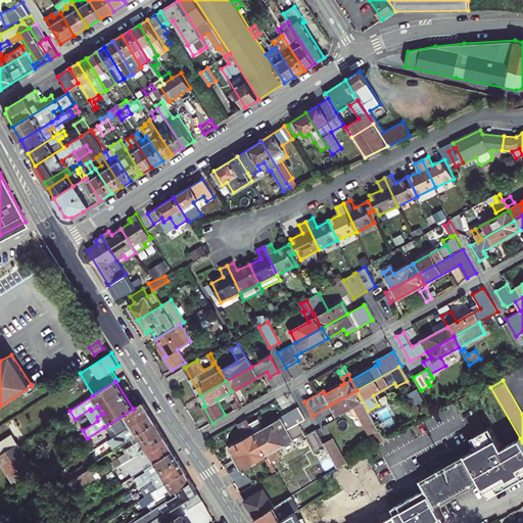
[(353,406),(364,424),(373,419),(368,411),(357,390),(330,405),(336,416),(353,406)]
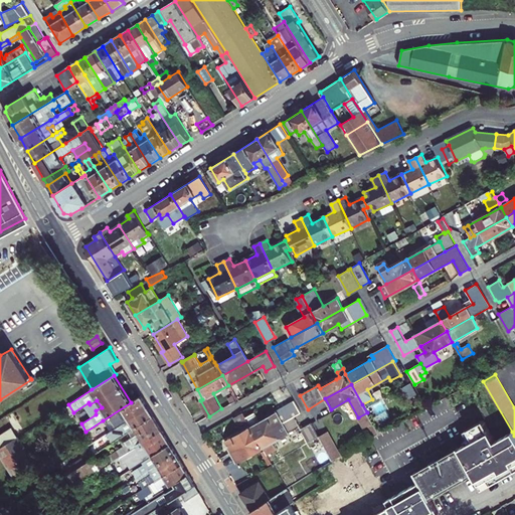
[(131,402),(103,420),(110,432),(147,407),(140,396),(131,402)]
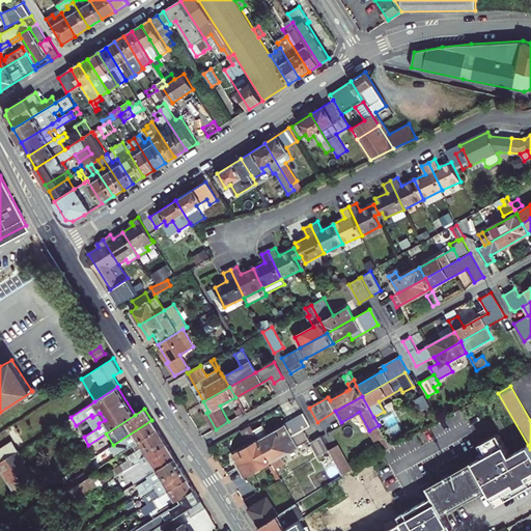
[(264,451),(304,429),(309,425),(303,413),(284,423),(285,425),(268,436),(262,425),(253,430),(257,438),(258,441),(264,451)]
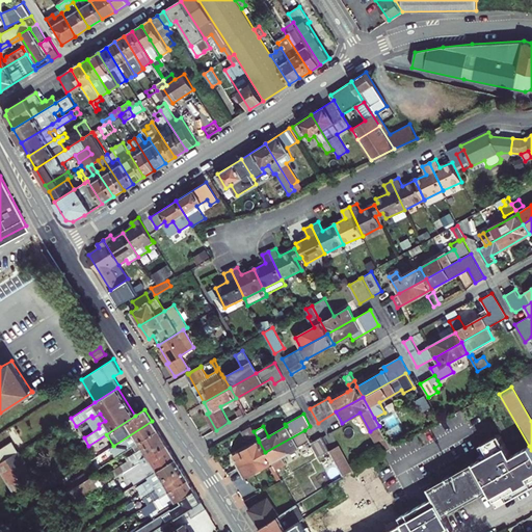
[(87,435),(96,429),(89,419),(80,425),(87,435)]
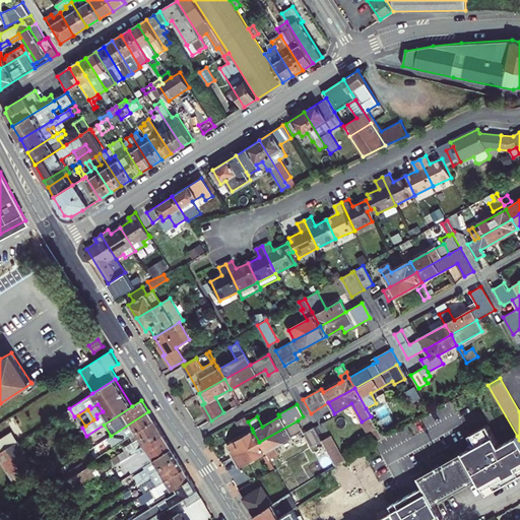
[(148,411),(111,436),(107,438),(113,447),(135,432),(154,420),(148,411)]
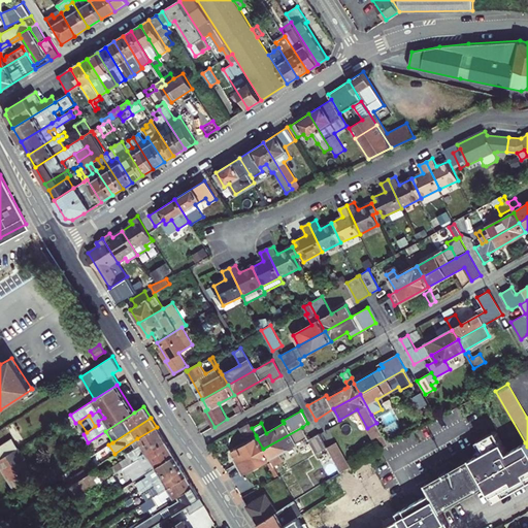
[(373,438),(383,433),(376,423),(367,428),(373,438)]
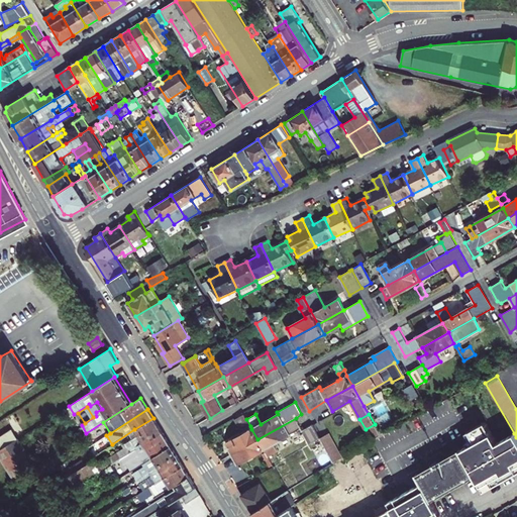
[(246,419),(244,415),(235,420),(241,431),(250,426),(246,419)]
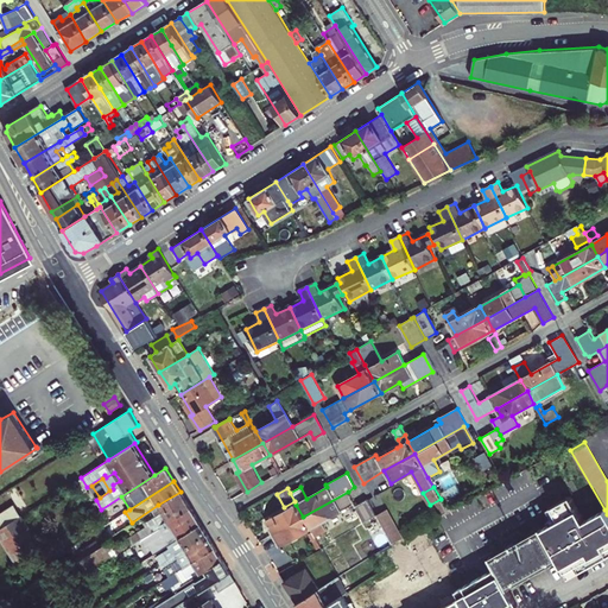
[(181,492),(158,505),(163,512),(146,521),(149,525),(115,546),(109,537),(67,564),(77,582),(120,553),(131,548),(143,540),(191,510),(181,492)]
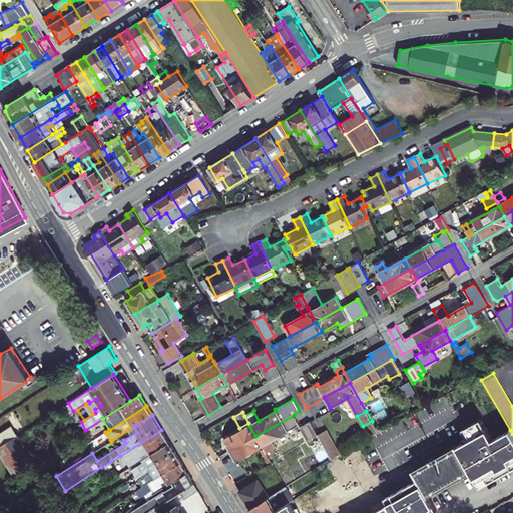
[(255,436),(262,446),(264,450),(266,454),(269,452),(275,449),(270,441),(296,427),(300,432),(302,430),(308,440),(318,435),(317,434),(310,422),(301,427),(294,415),(255,436)]
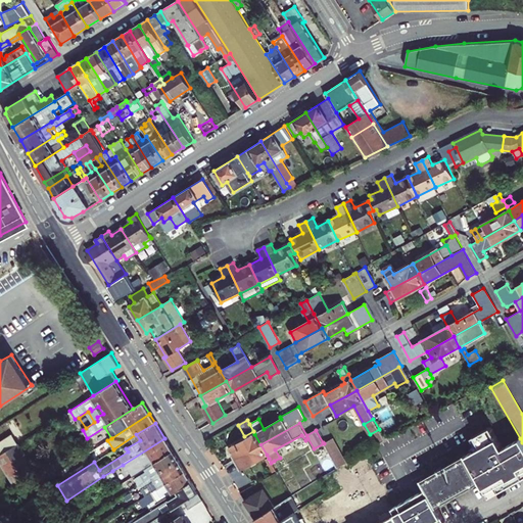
[(480,446),(466,455),(480,481),(489,496),(522,477),(522,442),(520,438),(503,447),(490,426),(474,435),(480,446)]
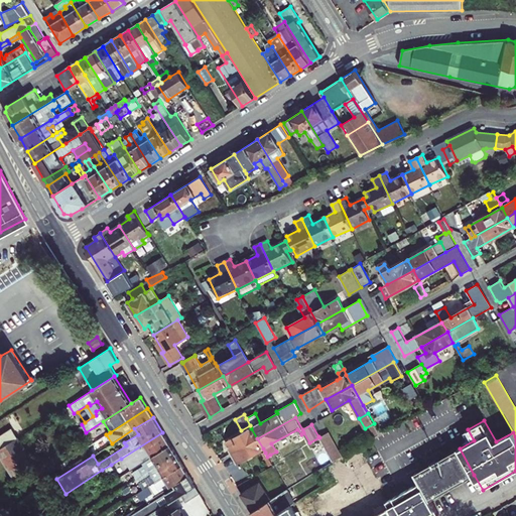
[(250,425),(241,430),(243,433),(251,428),(250,425)]
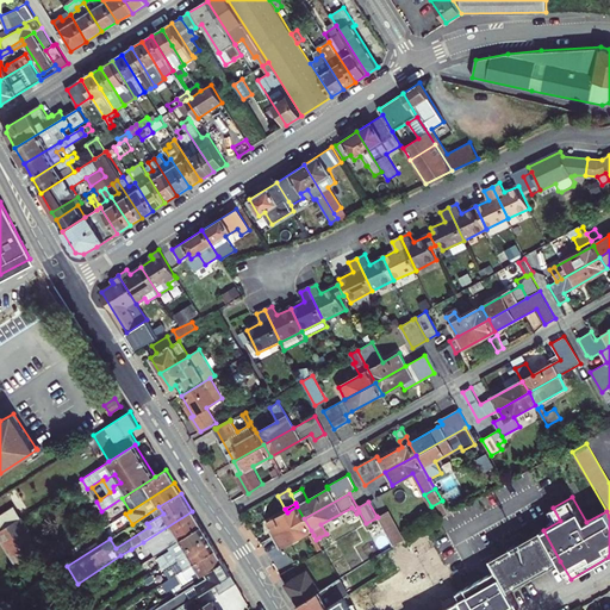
[(13,506),(0,515),(0,530),(20,517),(13,506)]
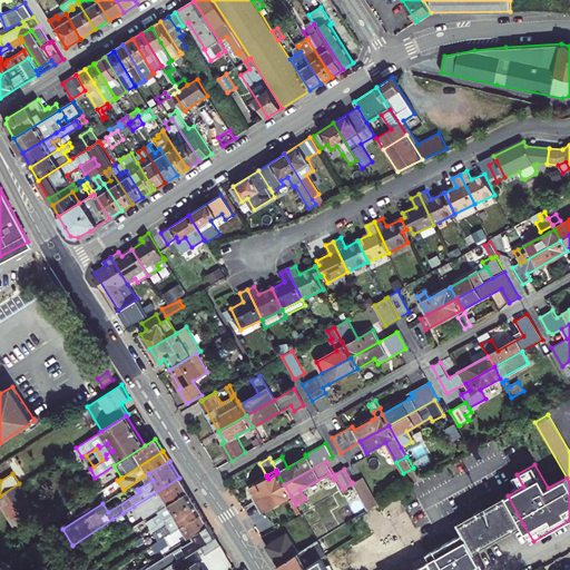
[(284,484),(277,473),(268,479),(249,489),(256,500),(284,484)]
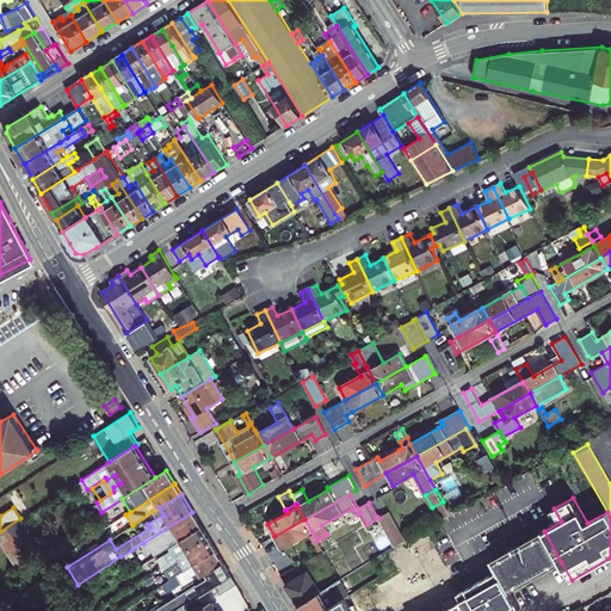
[(378,518),(380,520),(390,514),(388,511),(377,517),(378,518)]
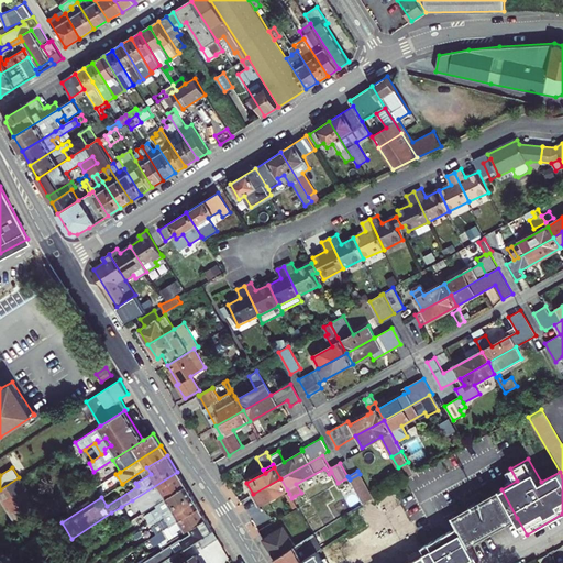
[(177,472),(132,500),(141,515),(157,504),(166,498),(186,486),(177,472)]
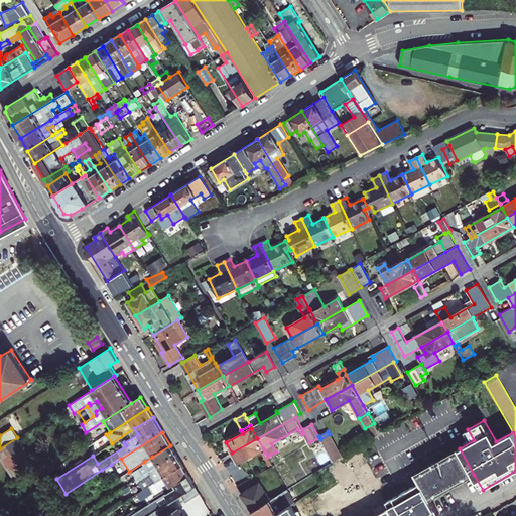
[(342,456),(330,434),(320,439),(333,462),(342,456)]
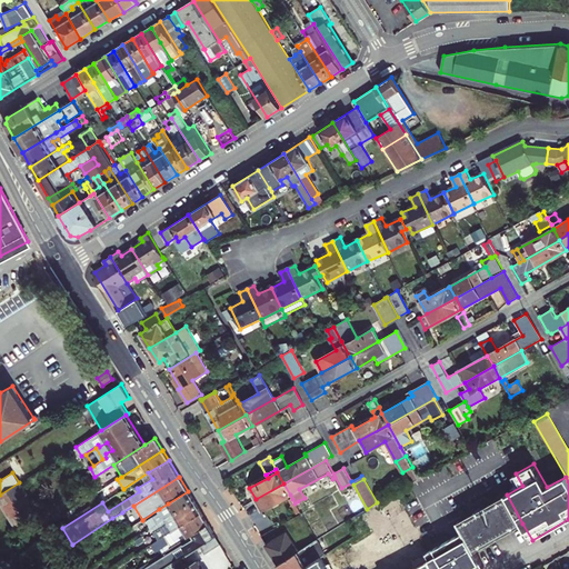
[(0,495),(0,505),(15,528),(39,512),(19,482),(0,495)]
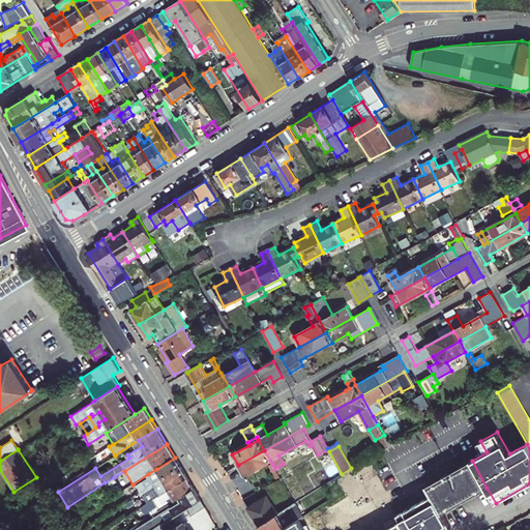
[(264,450),(238,465),(244,475),(270,461),(264,450)]
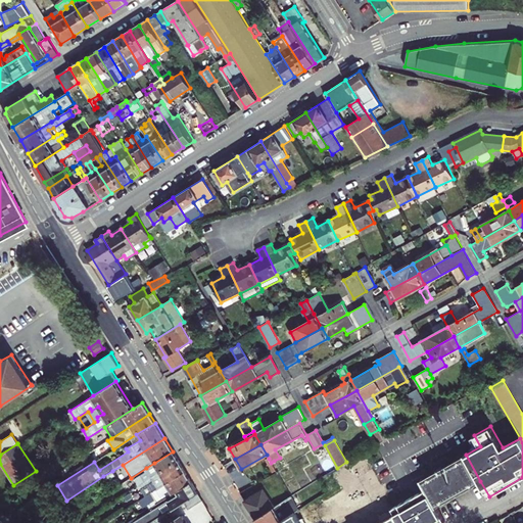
[(148,470),(140,475),(144,482),(178,460),(173,452),(154,463),(146,468),(148,470)]
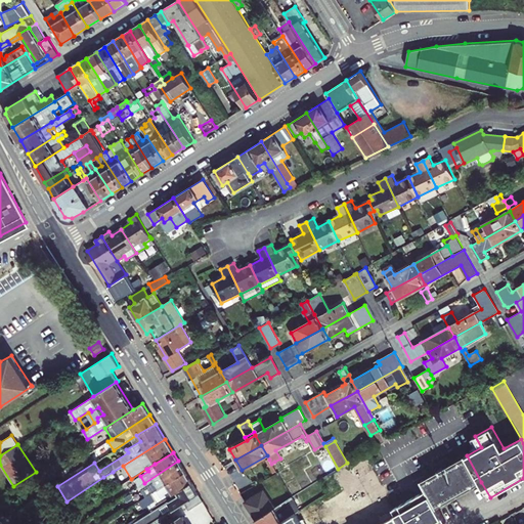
[(435,505),(437,507),(438,507),(437,506),(447,499),(449,503),(459,497),(456,494),(479,481),(480,482),(481,482),(467,455),(466,454),(465,455),(466,456),(423,480),(423,479),(422,480),(426,488),(427,487),(427,489),(436,505),(435,505)]
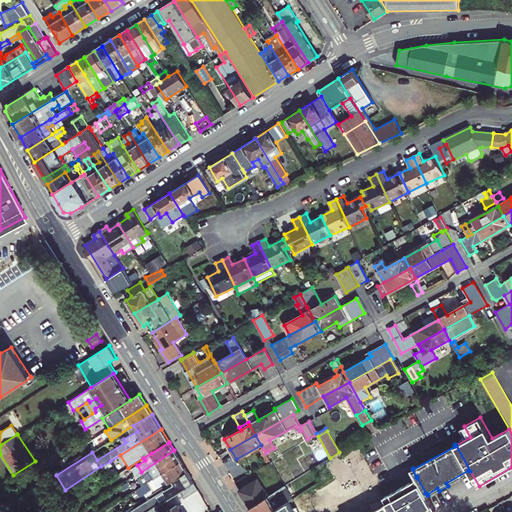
[(265,453),(263,449),(260,450),(267,463),(270,461),(265,453)]
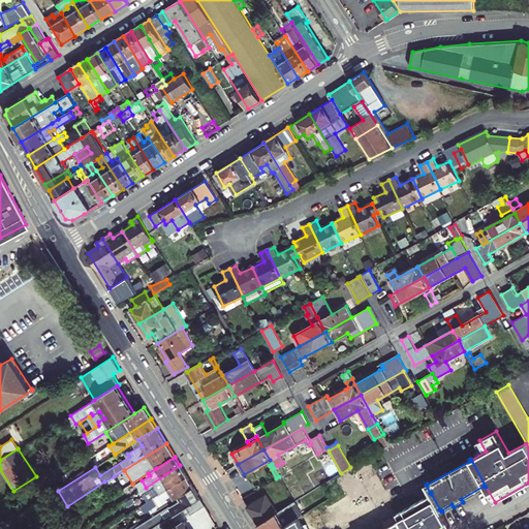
[(138,489),(147,501),(187,476),(180,465),(146,488),(142,480),(135,485),(138,489)]
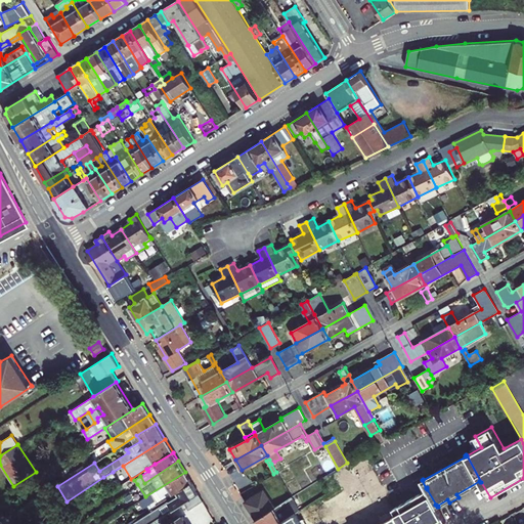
[(274,462),(271,464),(276,472),(276,474),(279,472),(274,462)]
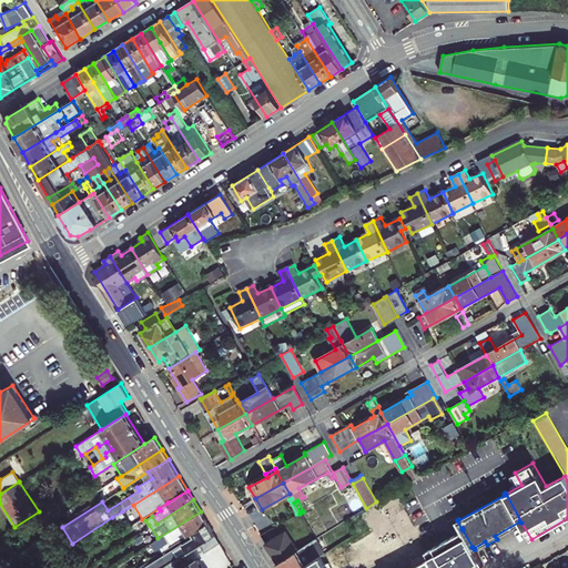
[(112,517),(72,544),(75,548),(125,517),(122,511),(112,517)]
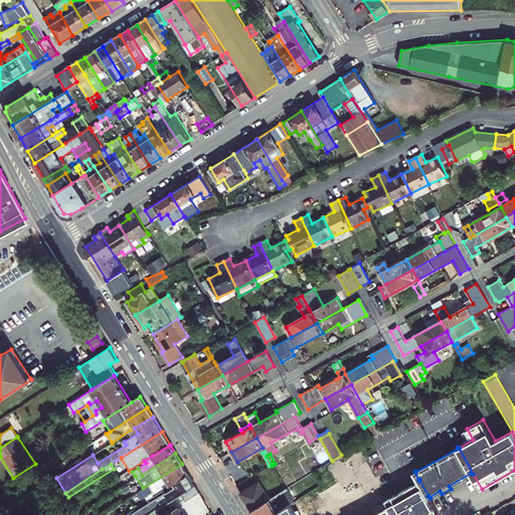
[(149,499),(160,492),(188,474),(182,464),(143,488),(149,499)]
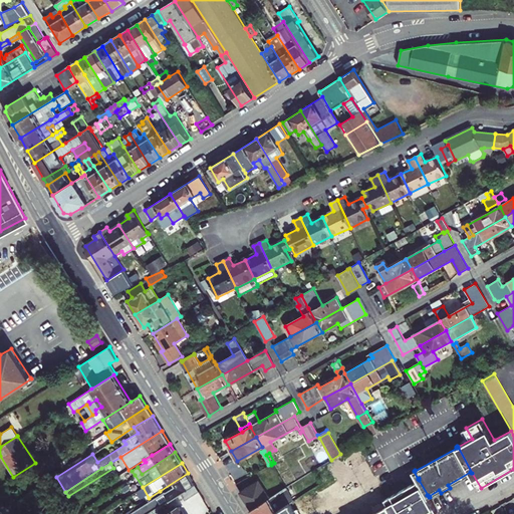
[(129,513),(147,513),(182,493),(195,484),(188,473),(160,491),(162,494),(129,513)]
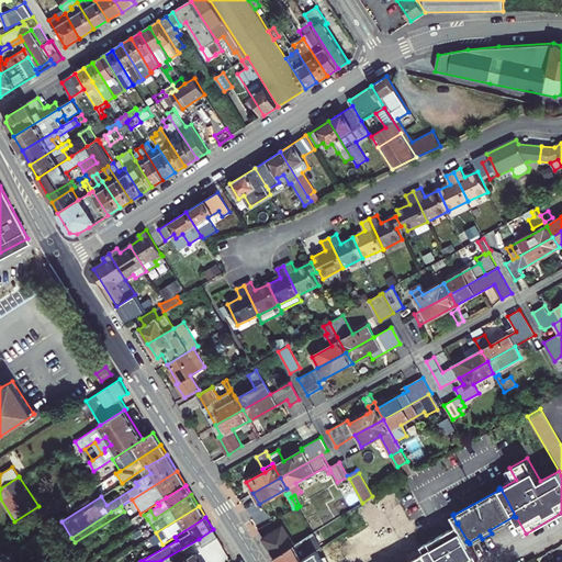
[(474,561),(479,560),(469,543),(467,541),(468,541),(458,525),(453,527),(420,546),(424,552),(428,561),(474,561)]
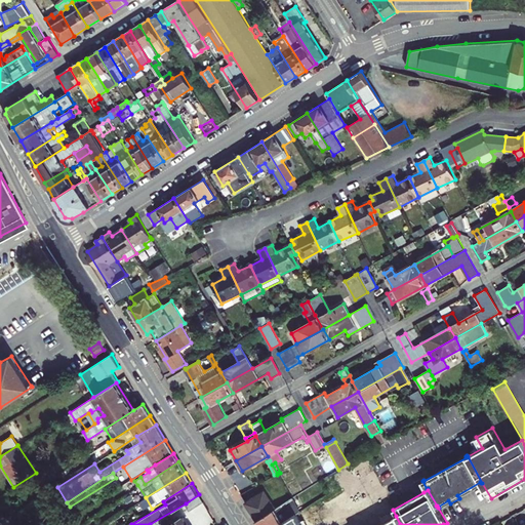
[(264,491),(246,502),(257,520),(274,509),(264,491)]
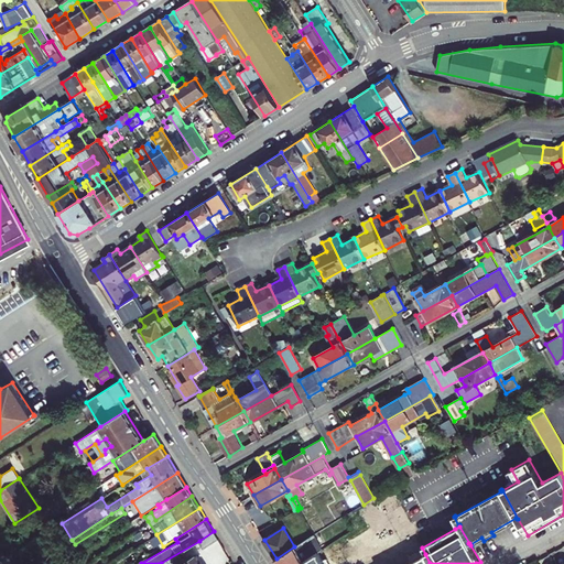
[(214,531),(199,541),(204,548),(218,539),(214,531)]
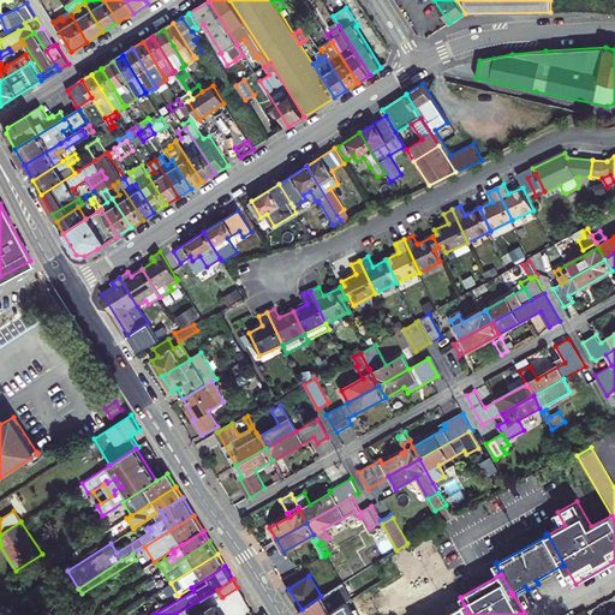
[(342,583),(321,596),(302,609),(300,610),(302,614),(332,614),(330,613),(353,598),(342,583)]
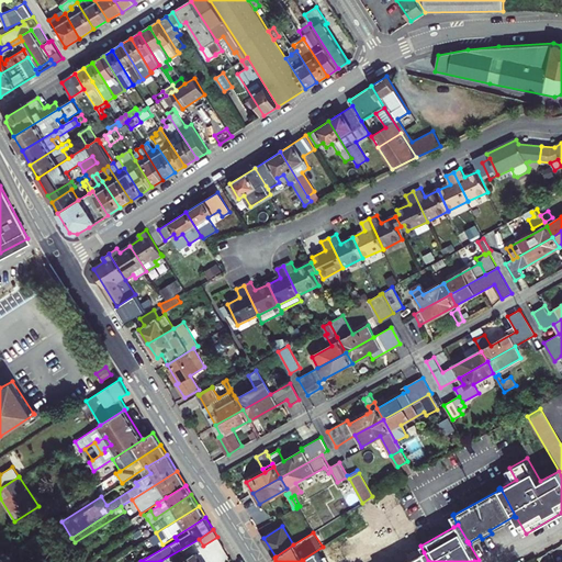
[(428,561),(424,552),(406,561),(428,561)]
